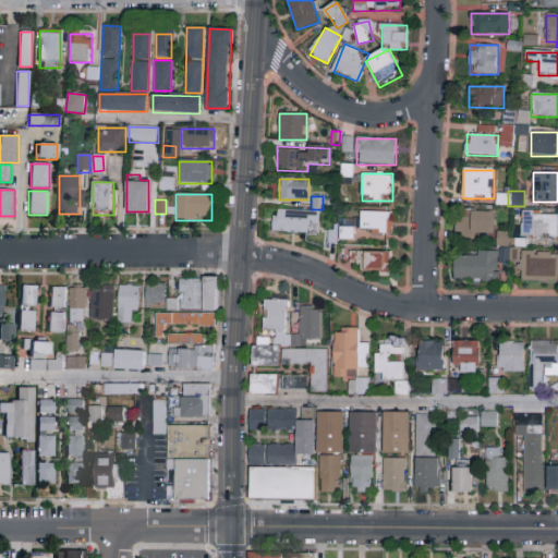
[(273,232),(273,211),(308,211),(308,232),(273,232)]
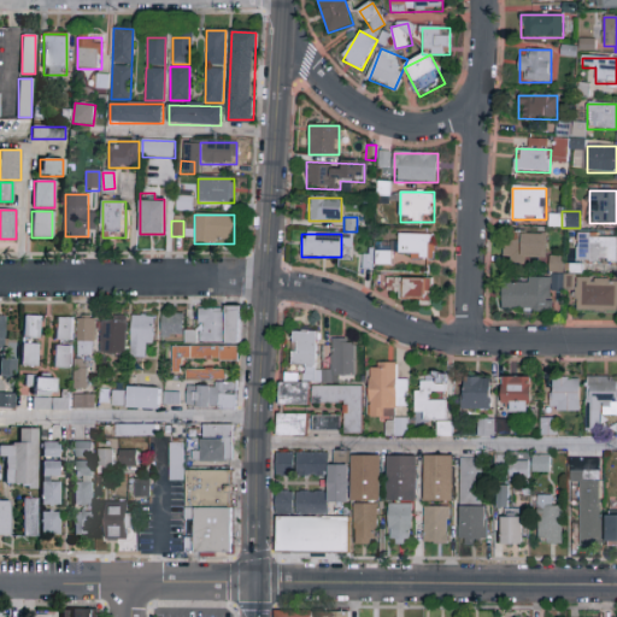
[(546,234),(546,257),(505,257),(505,234),(546,234)]
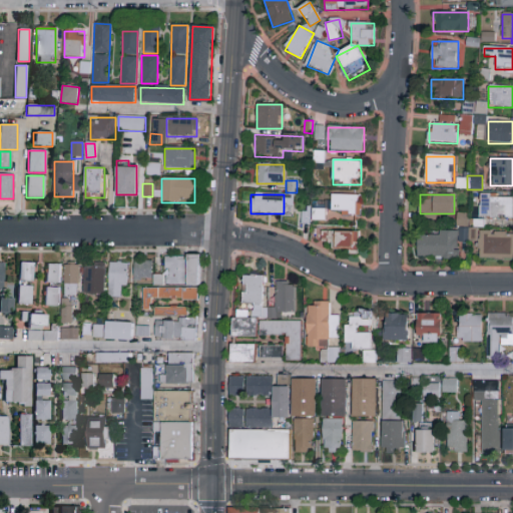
[(361,195),(361,215),(331,215),(331,195),(361,195)]
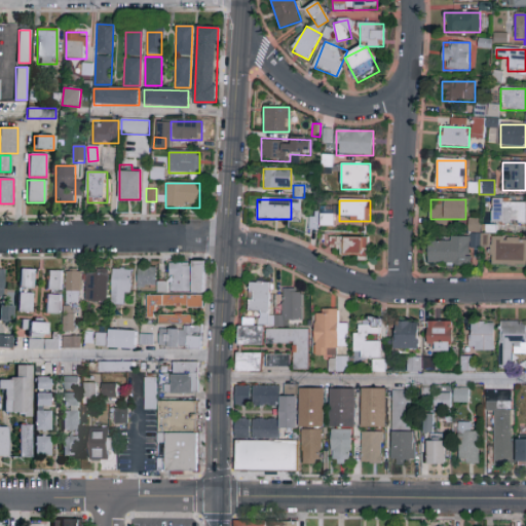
[(525,224),(492,224),(492,200),(525,200),(525,224)]
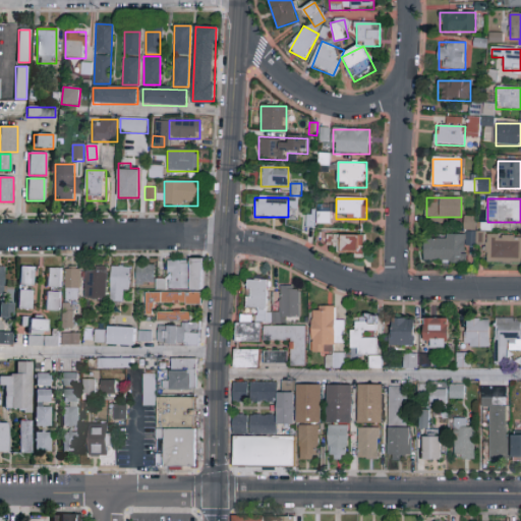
[(330,224),(319,224),(319,213),(330,213),(330,224)]
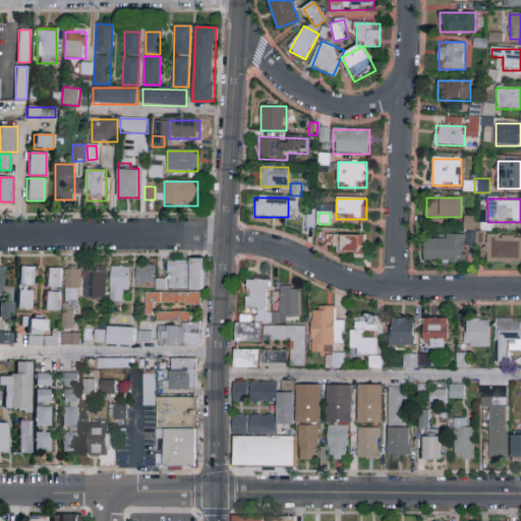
[(467,263),(424,263),(424,239),(445,239),(445,234),(467,234),(467,263)]
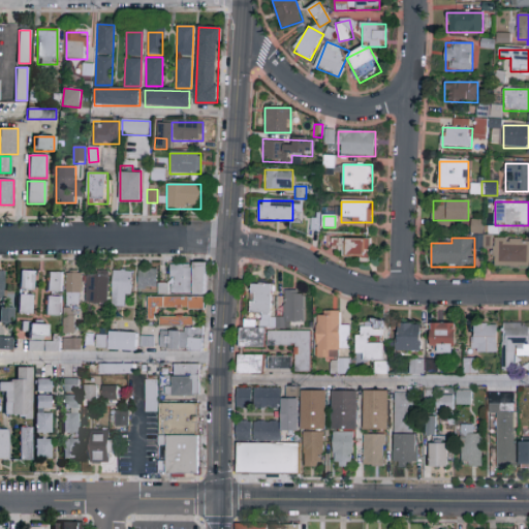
[(370,239),(370,258),(341,258),(341,248),(332,248),(332,239),(370,239)]
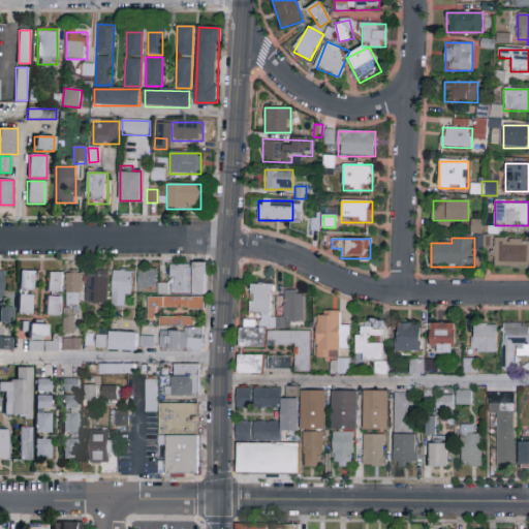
[(528,240),(528,267),(495,267),(495,240),(528,240)]
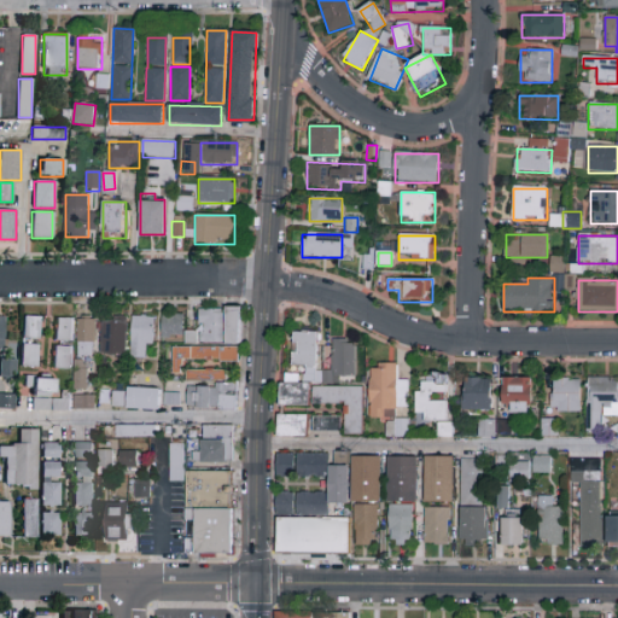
[(242,309),(242,343),(199,343),(199,309),(242,309)]
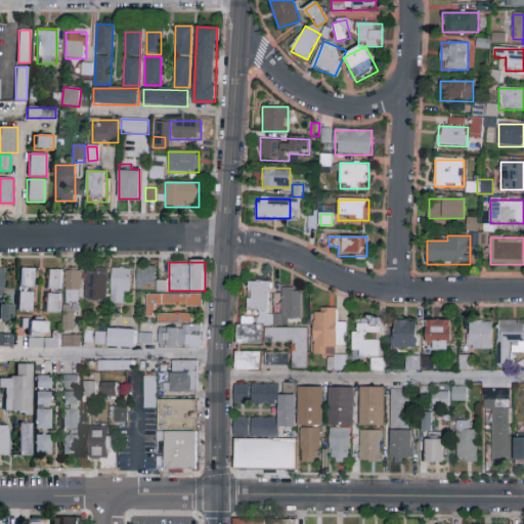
[(157,267),(157,287),(137,287),(137,267),(157,267)]
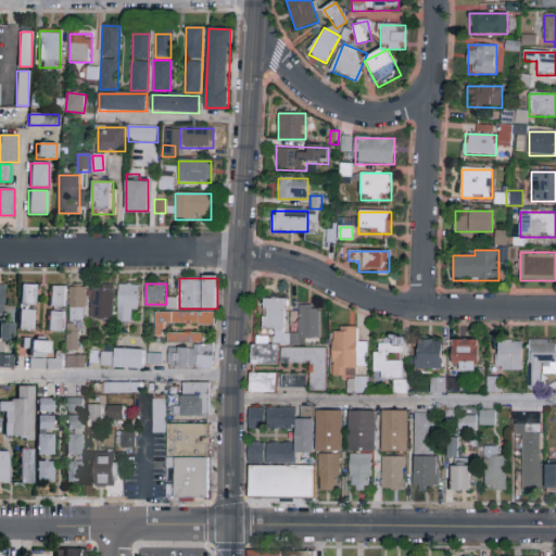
[(20,305),(21,285),(36,285),(36,305),(20,305)]
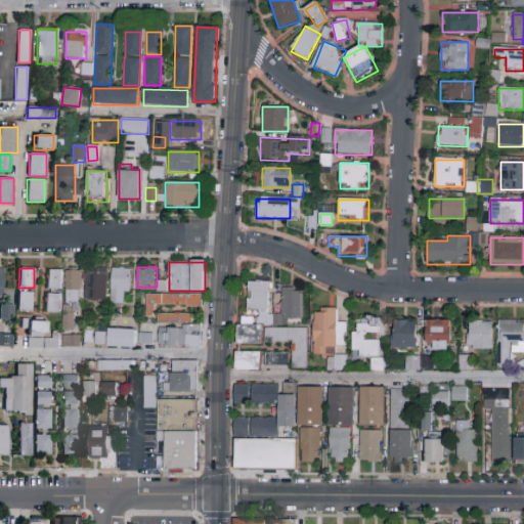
[(125,296),(125,304),(111,304),(111,268),(130,268),(130,296),(125,296)]
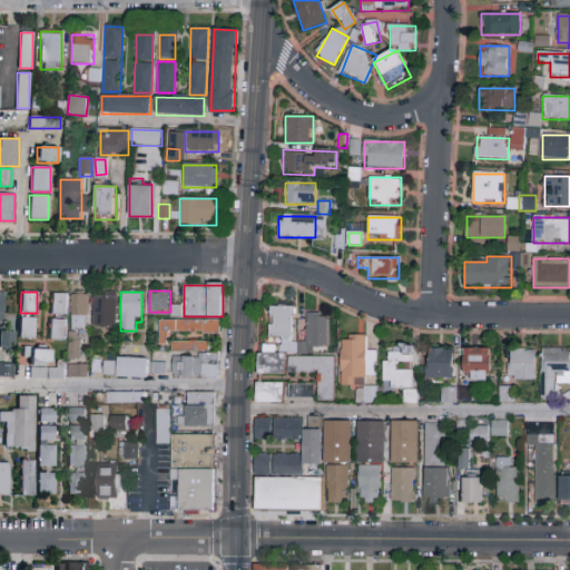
[(116,330),(92,328),(94,293),(117,294),(116,330)]
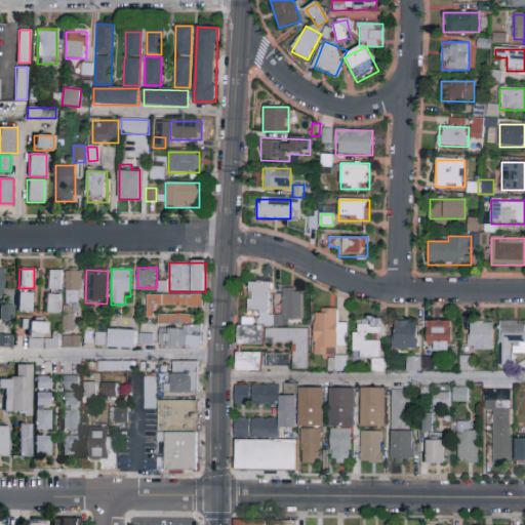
[(62,271),(61,290),(47,289),(47,271),(62,271)]
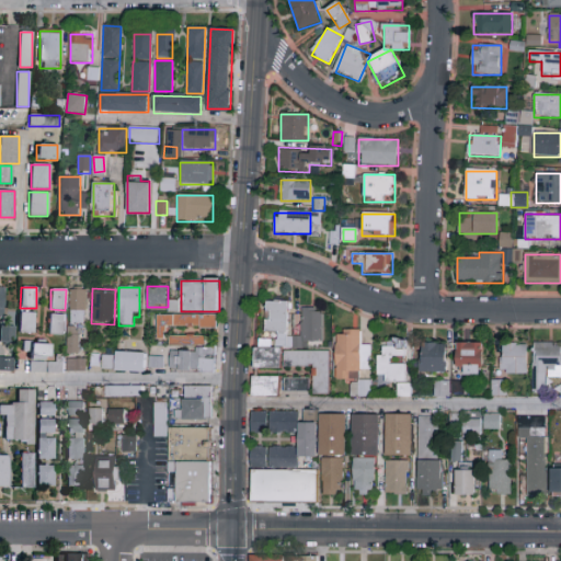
[(87,289),(86,323),(70,323),(70,289),(87,289)]
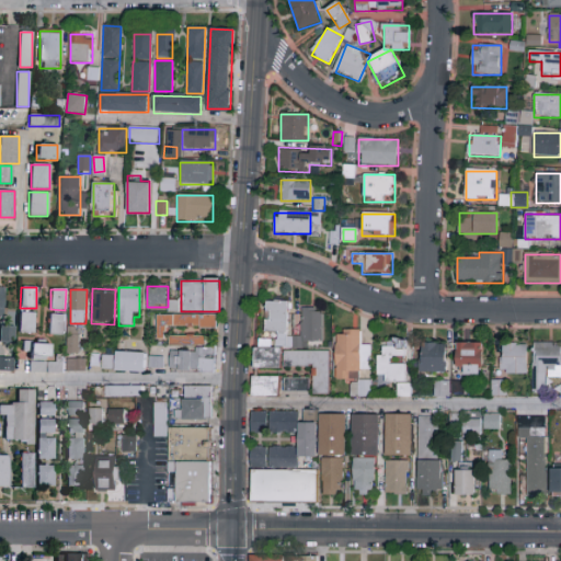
[(267,301),(288,304),(285,344),(277,344),(278,333),(264,332),(267,301)]
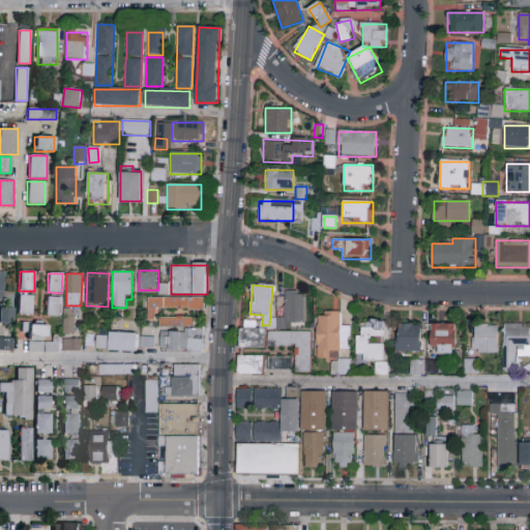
[(303,291),(303,328),(276,328),(276,319),(284,319),(284,291),(303,291)]
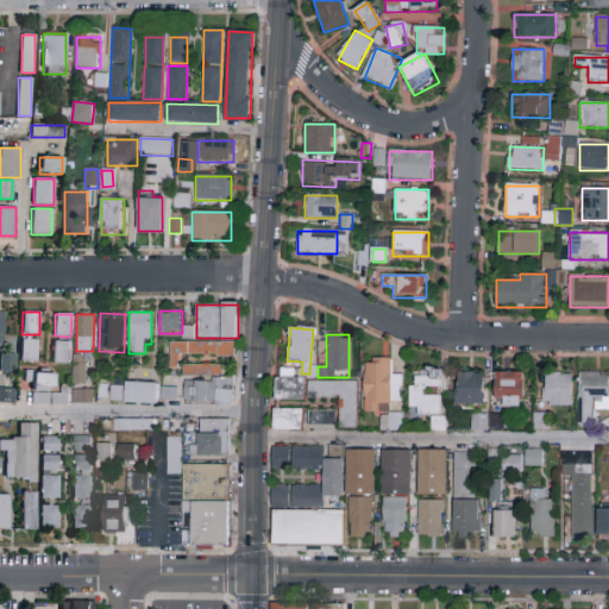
[(38,362),(22,362),(22,339),(38,339),(38,362)]
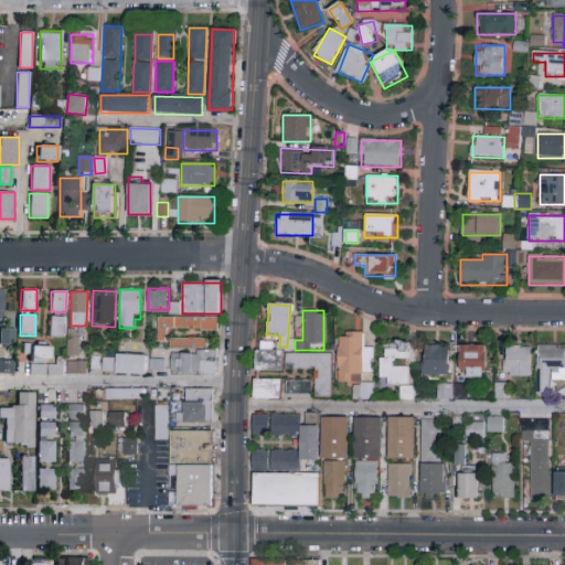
[(65,316),(65,338),(49,337),(49,316),(65,316)]
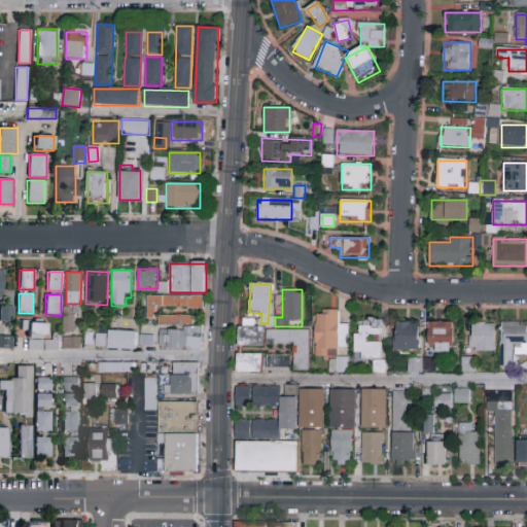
[(147,296),(204,296),(204,309),(155,308),(155,319),(147,319),(147,296)]
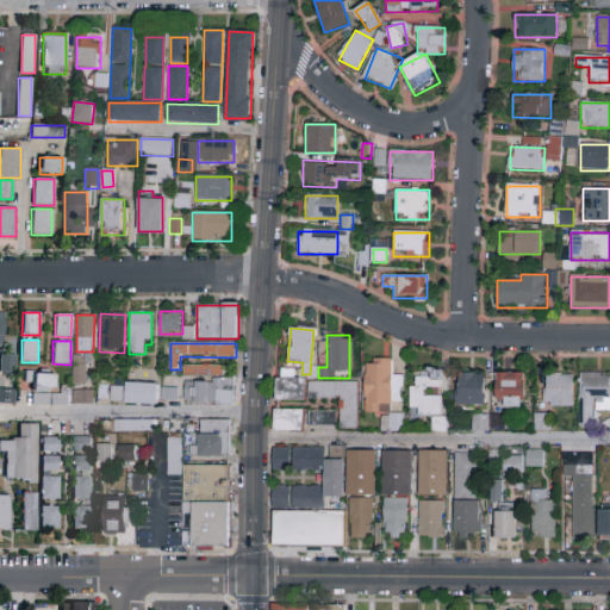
[(0,354),(16,354),(16,373),(0,373),(0,354)]
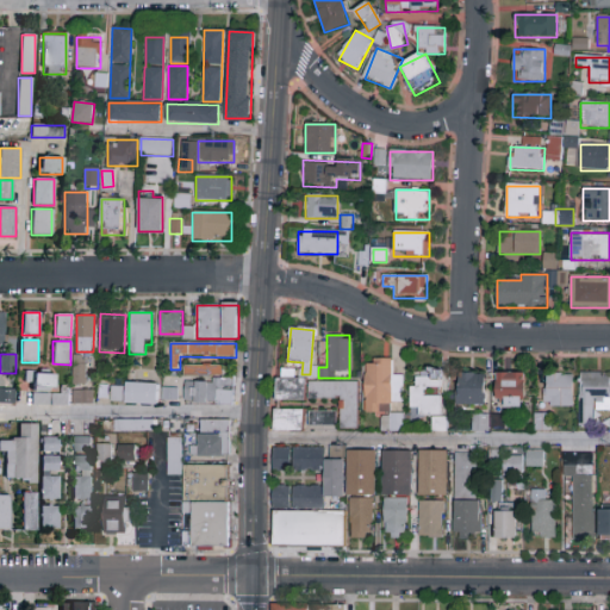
[(85,356),(85,385),(73,385),(73,356),(85,356)]
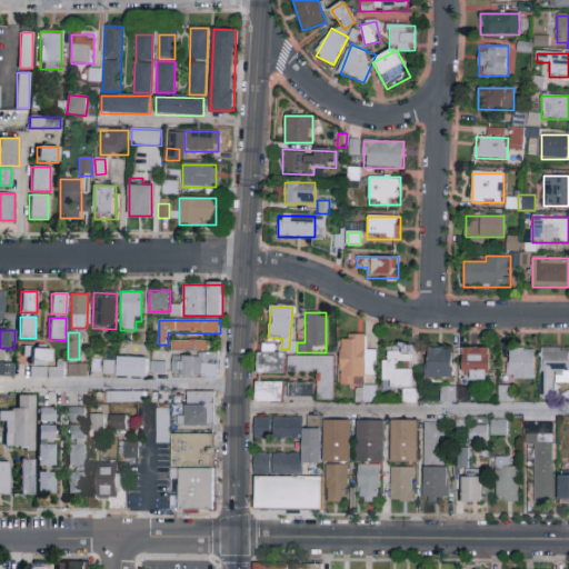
[(376,350),(376,375),(366,375),(366,386),(340,386),(340,335),(366,335),(366,350),(376,350)]
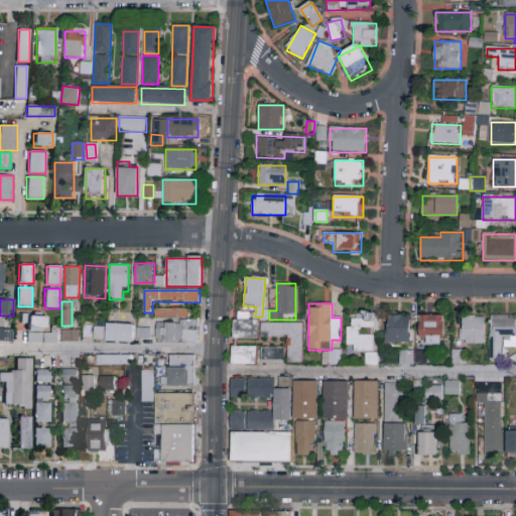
[(156,342),(156,309),(190,309),(190,320),(197,320),(197,342),(156,342)]
